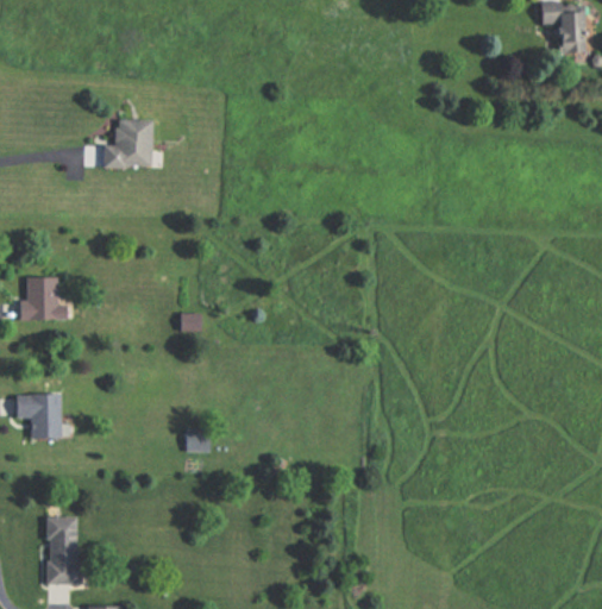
[(541,4),(541,25),(559,25),(560,61),(597,60),(596,17),(583,17),(583,2),(541,4)]
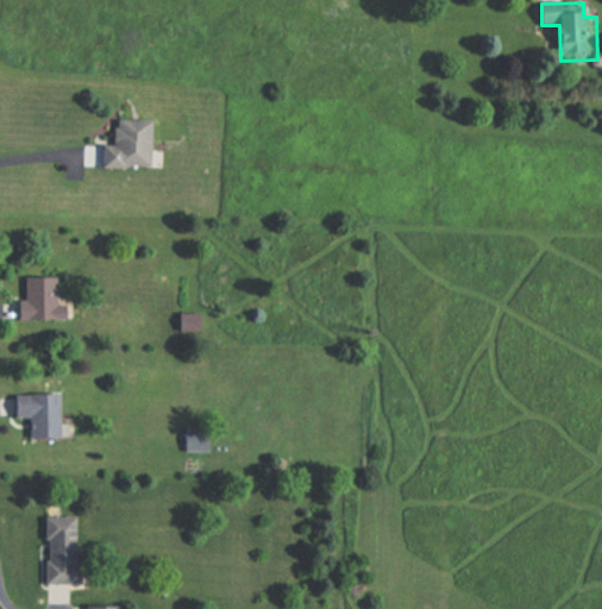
[(155,121),(117,121),(117,140),(105,140),(105,168),(155,168),(155,121)]
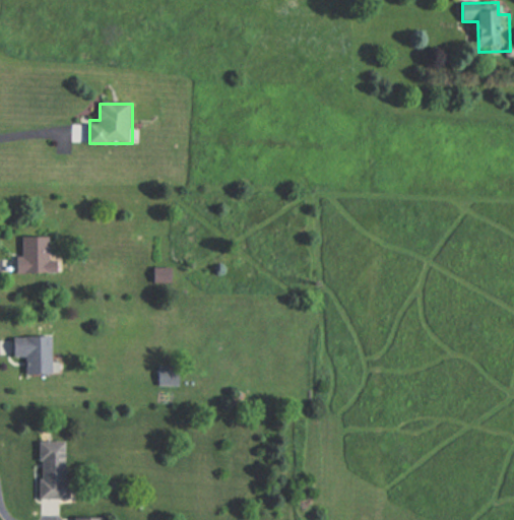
[(17,273),(60,272),(60,259),(52,259),(51,235),(22,236),(23,255),(17,255),(17,273)]
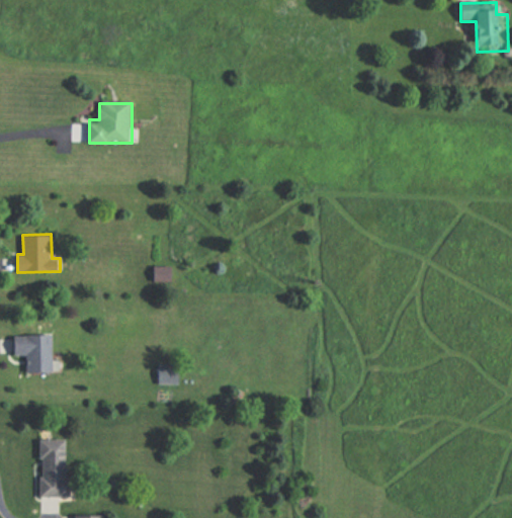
[(154,281),(175,281),(175,265),(154,265),(154,281)]
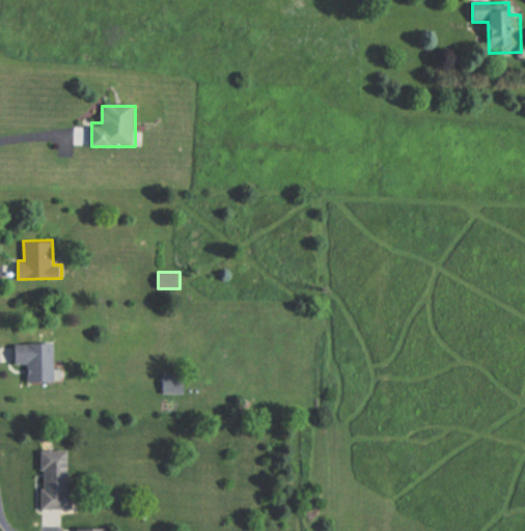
[(55,342),(15,343),(15,366),(28,365),(28,381),(56,381),(55,342)]
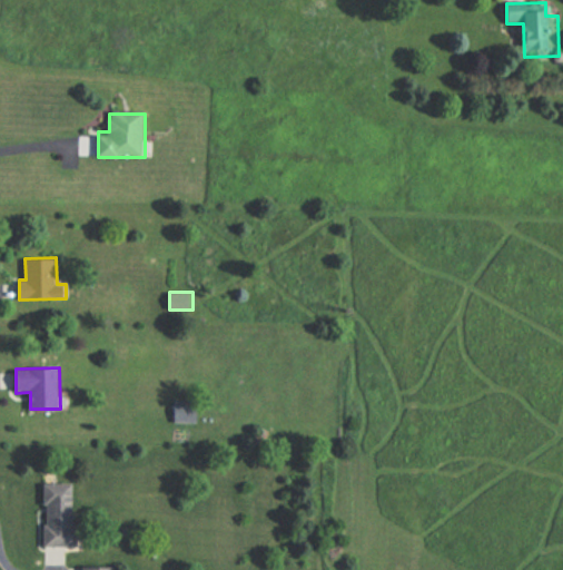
[(175,422),(199,422),(199,400),(175,400),(175,422)]
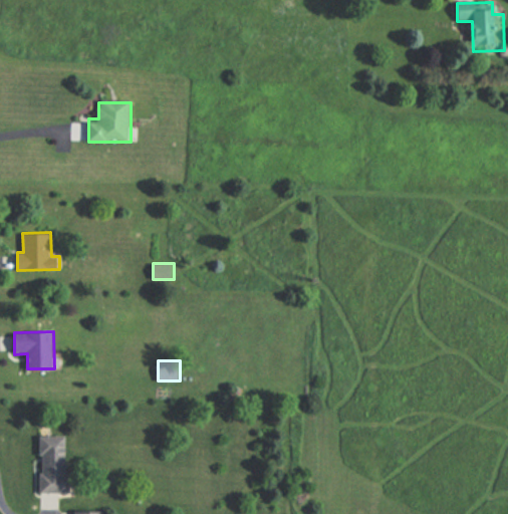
[(40,435),(40,493),(69,493),(69,435),(40,435)]
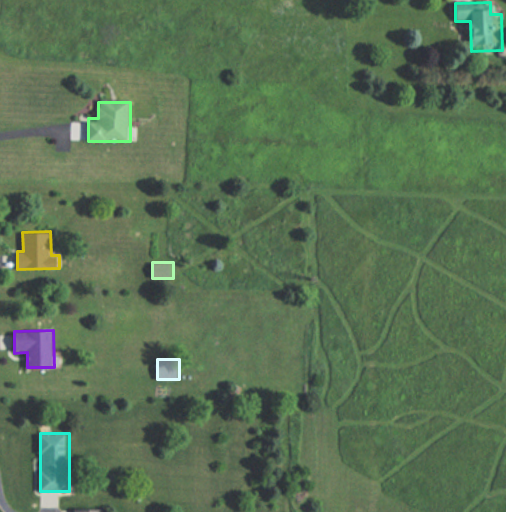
All buildings are outlined.
